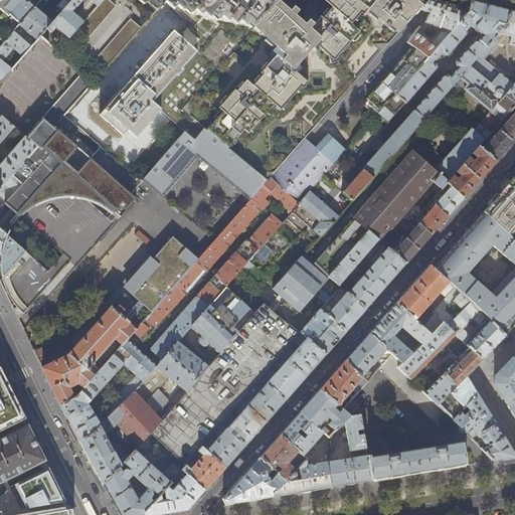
[(0,0),(0,20),(4,16),(7,19),(9,17),(19,25),(35,8),(29,3),(31,0),(0,0)]
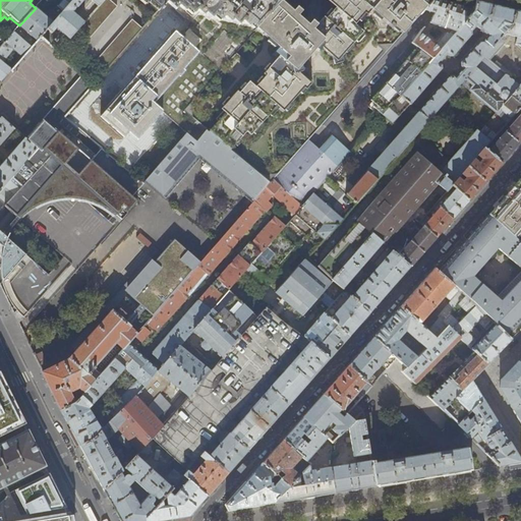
[(73,0),(58,17),(53,23),(41,38),(49,46),(60,33),(69,41),(84,23),(75,15),(89,0),(91,0),(99,7),(104,0),(73,0)]
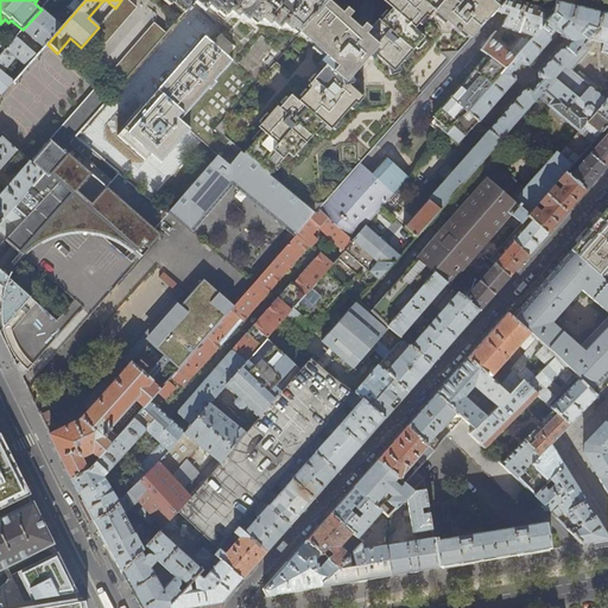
[(73,0),(61,14),(68,20),(86,0),(73,0)]
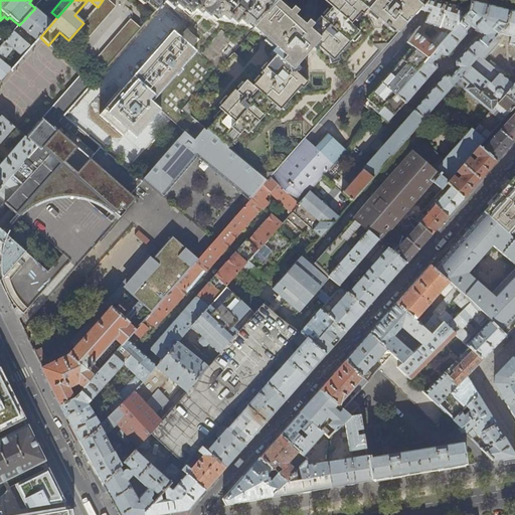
[(115,6),(108,0),(103,0),(98,7),(83,23),(68,40),(66,43),(75,51),(115,6)]
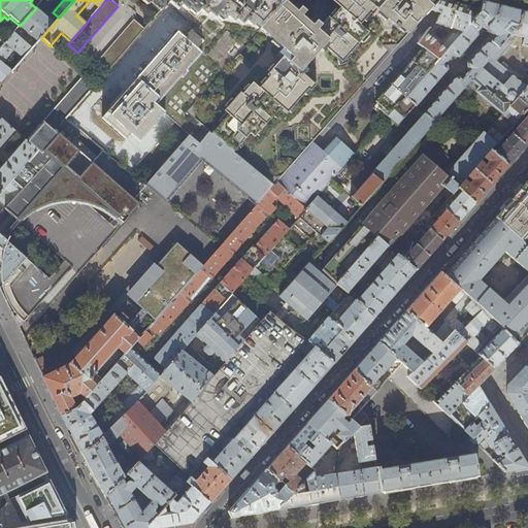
[(169,0),(168,1),(193,24),(182,36),(178,33),(102,119),(126,139),(130,134),(139,141),(164,113),(188,134),(198,122),(185,111),(257,32),(260,28),(285,0),(169,0)]
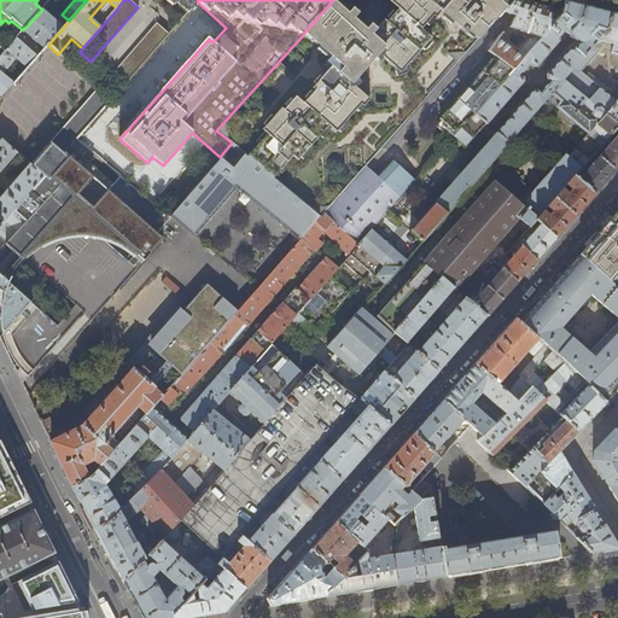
[(198,0),(164,0),(173,6),(174,5),(175,6),(179,3),(190,11),(197,1),(198,0)]
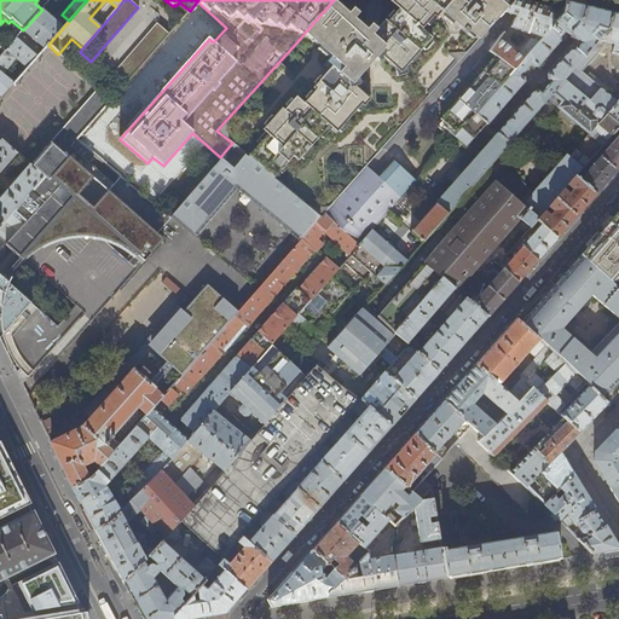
[(369,100),(352,85),(380,55),(401,74),(412,62),(414,63),(420,56),(418,55),(432,40),(421,30),(433,17),(434,18),(438,13),(466,39),(467,36),(476,45),(504,12),(515,0),(389,0),(389,1),(399,10),(387,23),(385,21),(377,29),(371,23),(366,28),(356,19),(360,13),(354,7),(350,13),(335,0),(334,0),(305,33),(329,55),(331,57),(327,62),(330,67),(312,87),(314,90),(304,100),(302,103),(295,96),(283,109),(279,106),(260,128),(265,132),(255,143),(246,154),(272,175),(290,156),(295,160),(328,126),(335,132),(359,105),(363,108),(369,100)]
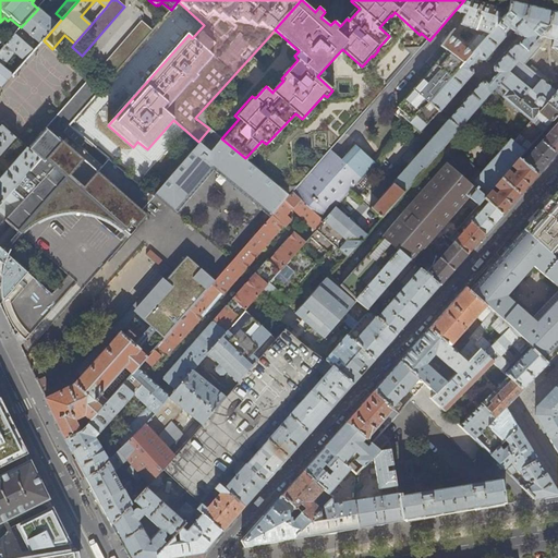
[(507,13),(510,1),(509,1),(493,8),(476,2),(471,0),(470,0),(464,0),(455,11),(459,12),(464,14),(460,24),(488,34),(507,13)]
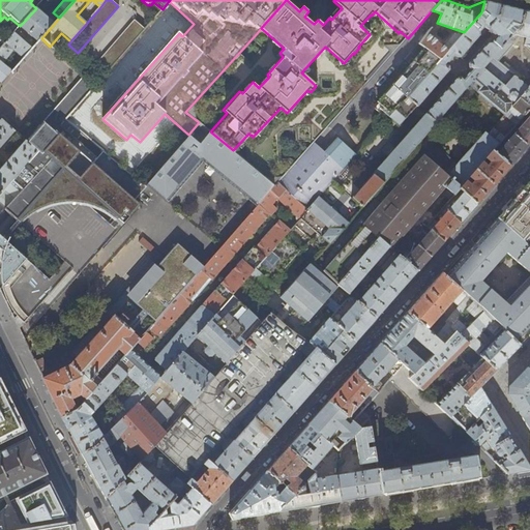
[(505,6),(484,1),(481,12),(464,32),(461,35),(450,48),(447,51),(439,61),(389,117),(399,125),(415,107),(416,107),(448,70),(448,67),(446,65),(454,55),(458,57),(461,57),(479,36),(478,31),(483,26),(496,37),(492,42),(488,43),(469,64),(470,68),(472,70),(464,80),(461,78),(457,79),(351,198),(361,208),(469,85),(508,40),(512,35),(521,27),(525,11),(505,6)]
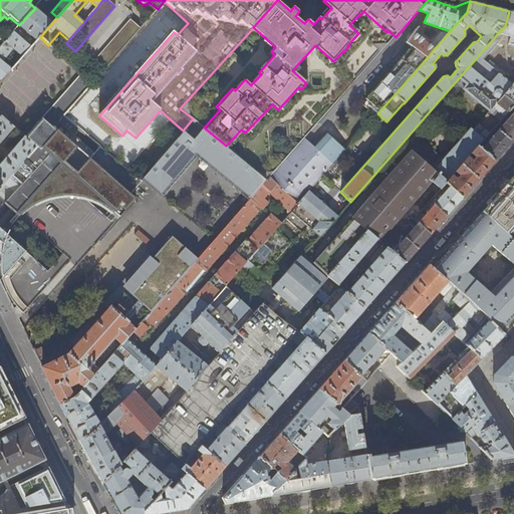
[(40,37),(52,23),(35,8),(19,25),(36,41),(40,37)]
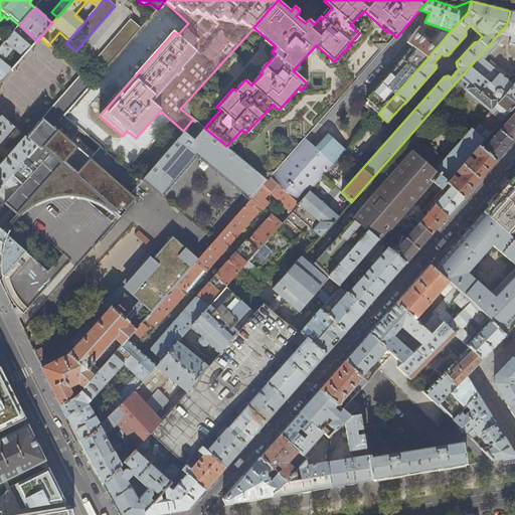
[(514,12),(510,11),(506,26),(498,34),(511,37),(510,45),(514,48),(514,12)]
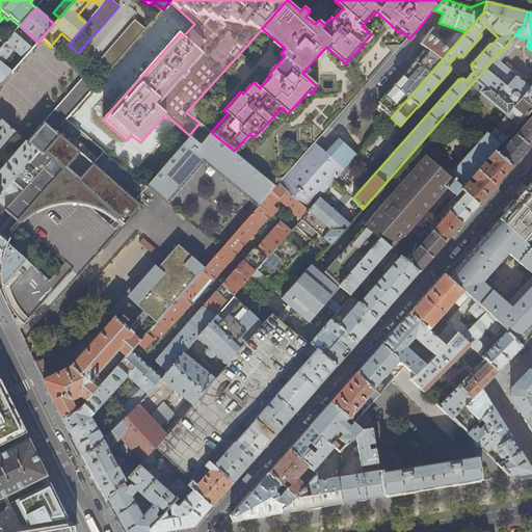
[(95,67),(105,76),(145,29),(134,20),(95,67)]
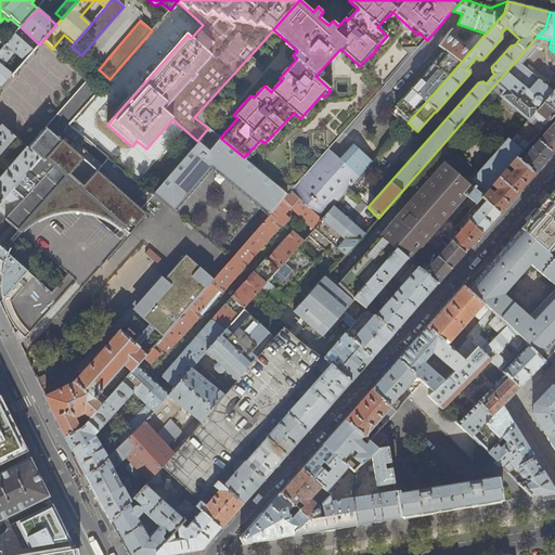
[(295,49),(273,33),(270,34),(194,117),(220,138),(229,128),(237,118),(233,115),(254,98),(265,86),(272,90),(280,78),(296,60),(295,49)]
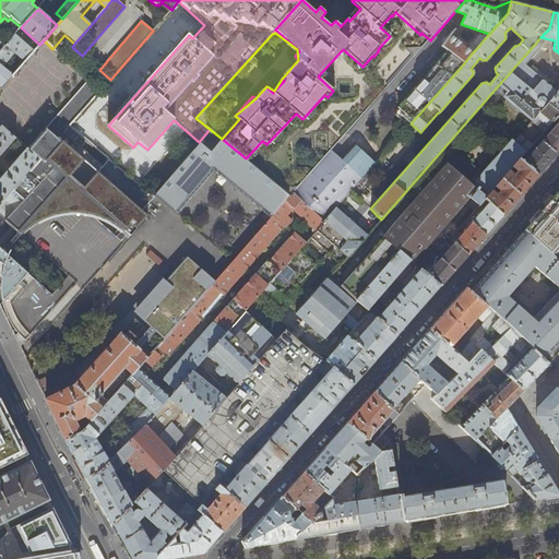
[(34,51),(14,35),(4,46),(0,51),(0,87),(1,88),(34,51)]
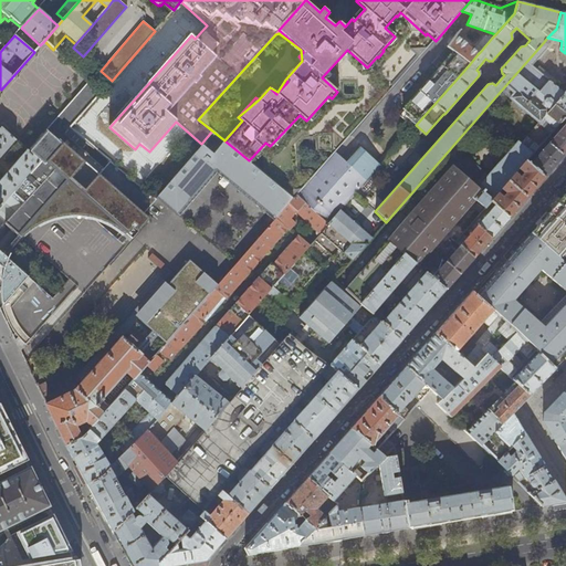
[(481,51),(492,38),(485,35),(475,46),(481,51)]
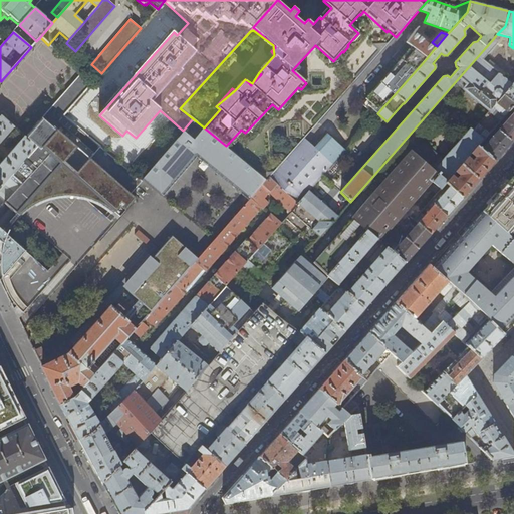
[(426,59),(434,49),(415,33),(406,43),(412,47),(426,59)]
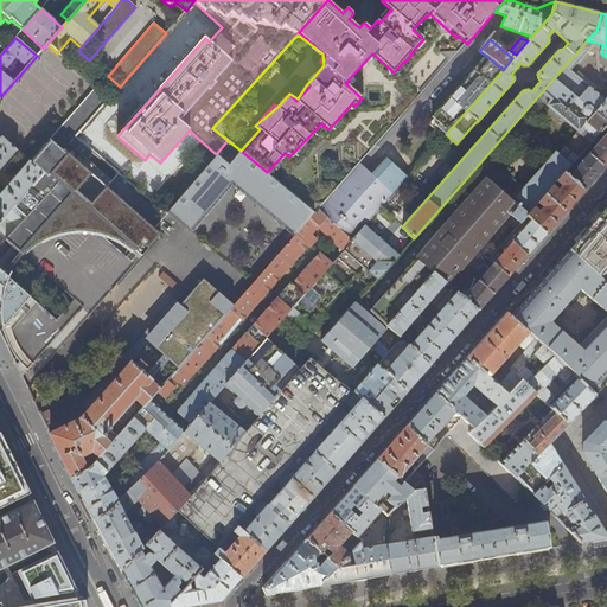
[(109,98),(68,62),(57,53),(48,44),(43,49),(37,56),(1,96),(0,97),(0,135),(1,136),(1,138),(16,151),(24,157),(31,148),(8,129),(7,131),(0,123),(0,109),(19,89),(75,136),(76,136),(109,98)]
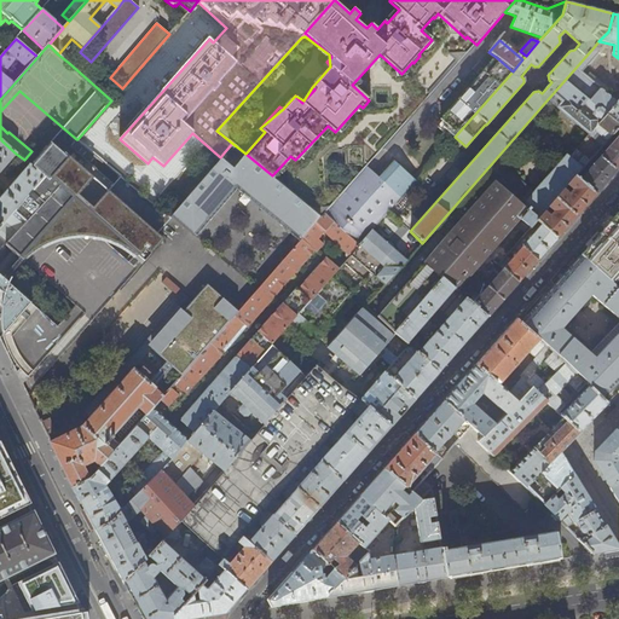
[(599,52),(594,47),(548,99),(590,134),(570,157),(567,155),(534,192),(507,169),(424,264),(379,317),(395,333),(441,278),(453,289),(456,290),(520,219),(527,225),(520,227),(515,233),(486,267),(485,267),(461,295),(462,296),(466,299),(468,300),(484,282),(498,265),(505,256),(510,252),(518,243),(537,221),(563,190),(567,185),(574,177),(583,167),(607,139),(615,131),(618,126),(618,102),(618,103),(582,71),(599,52)]
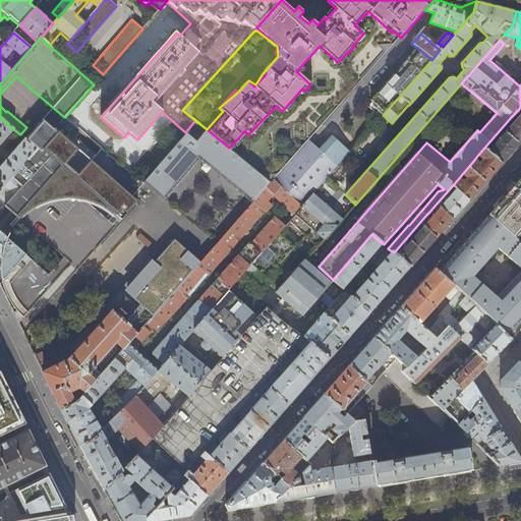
[(383,115),(431,60),(417,48),(368,103),(383,115)]
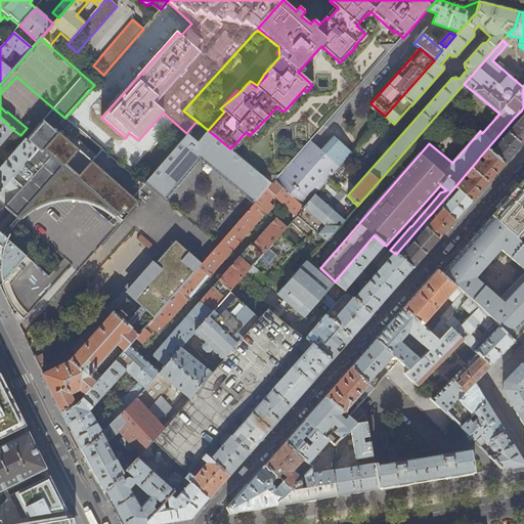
[(523,113),(521,111),(514,118),(517,121),(515,122),(517,124),(499,143),(498,141),(496,143),(493,141),(486,149),(505,165),(512,157),(523,142),(523,113)]
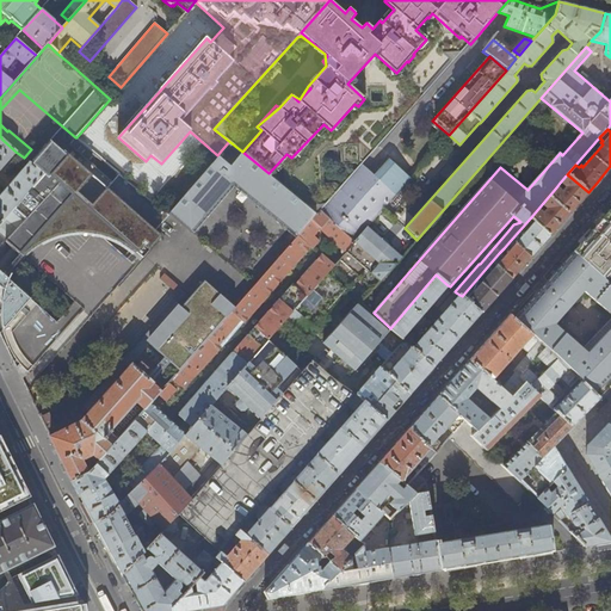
[(0,168),(16,152),(1,139),(0,140),(0,245),(4,241),(0,238),(0,223),(43,174),(29,162),(0,196),(0,168)]
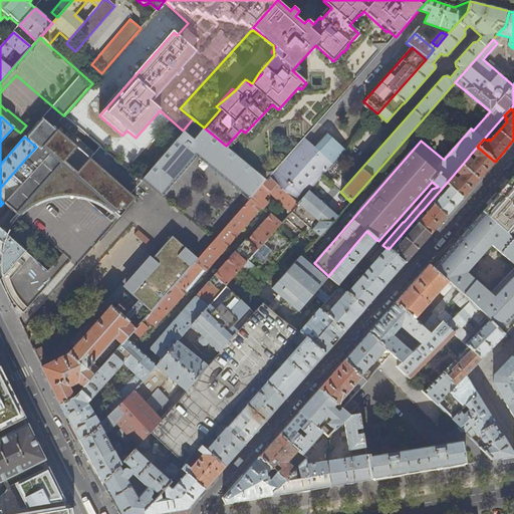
[(41,117),(24,137),(36,147),(0,188),(0,200),(3,203),(0,206),(0,280),(9,300),(17,315),(26,306),(32,310),(117,217),(119,218),(136,200),(89,160),(77,174),(65,163),(77,149),(41,117)]
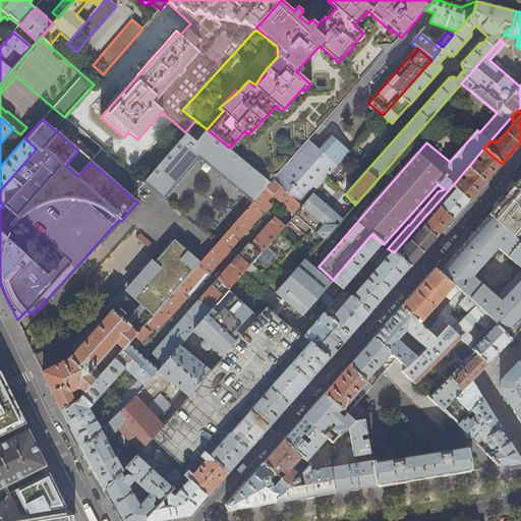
[(207,129),(195,120),(185,132),(145,180),(162,195),(198,154),(255,200),(272,183),(229,148),(207,129)]
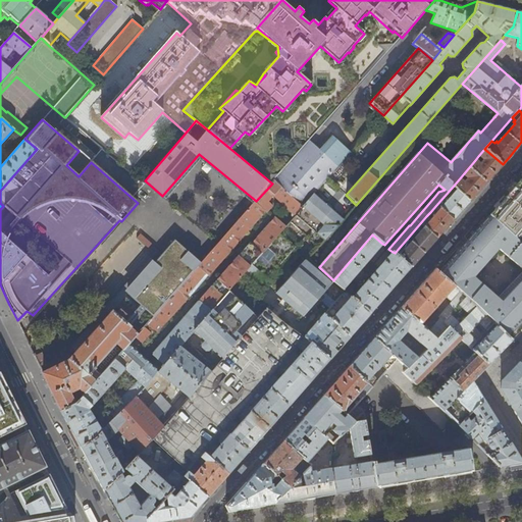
[(309,142),(274,180),(303,206),(313,195),(337,167),(309,142)]
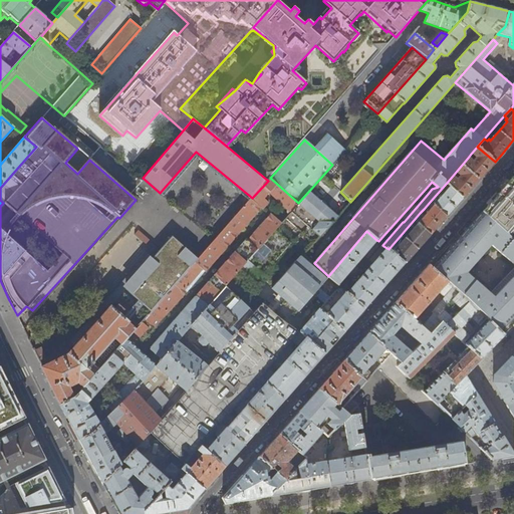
[(495,162),(477,147),(471,154),(475,158),(473,160),(474,161),(473,163),(468,158),(446,184),(463,198),(469,191),(484,174),(487,170),(495,162)]
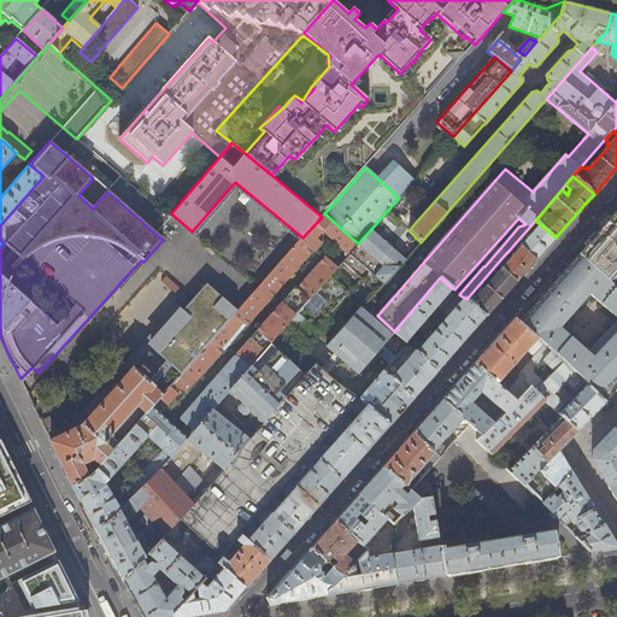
[(616,272),(616,211),(591,241),(579,254),(610,281),(616,272)]
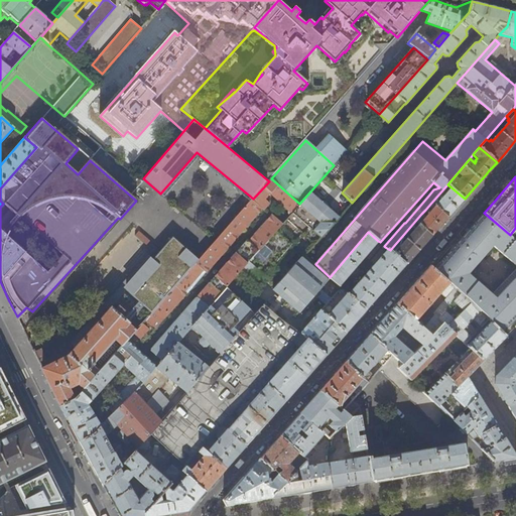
[(137,349),(205,272),(206,272),(262,209),(263,211),(269,203),(266,200),(271,194),(289,211),(288,212),(289,214),(290,215),(299,204),(271,178),(269,181),(253,199),(148,316),(101,370),(95,377),(84,389),(78,397),(75,399),(60,406),(68,420),(79,441),(93,433),(101,426),(88,404),(123,366),(136,378),(111,401),(112,405),(114,407),(105,417),(108,418),(134,392),(182,337),(249,262),(282,224),(272,216),(249,241),(247,240),(150,351),(156,356),(151,361),(145,356),(137,349)]
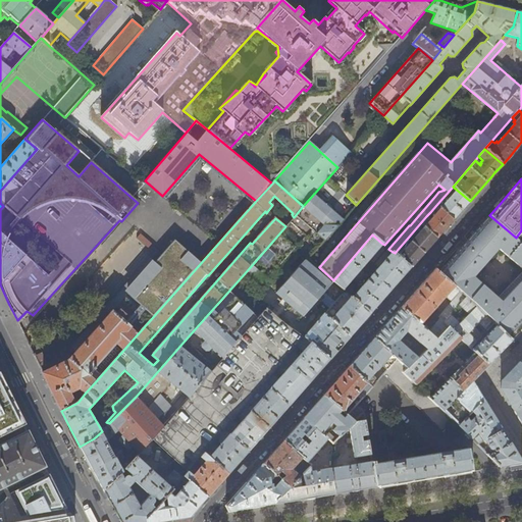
[(460,212),(470,201),(453,187),(436,205),(454,219),(460,212)]
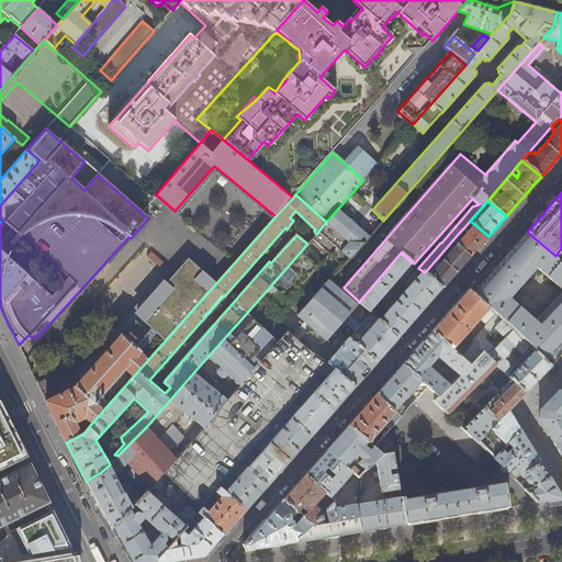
[(369,237),(337,210),(326,222),(316,234),(315,235),(307,244),(325,259),(311,274),(323,285),(300,312),(271,285),(199,367),(229,396),(287,332),(327,364),(328,363),(356,386),(367,373),(378,362),(350,338),(352,335),(369,316),(372,313),(369,311),(359,302),(344,288),(333,279),(369,237)]
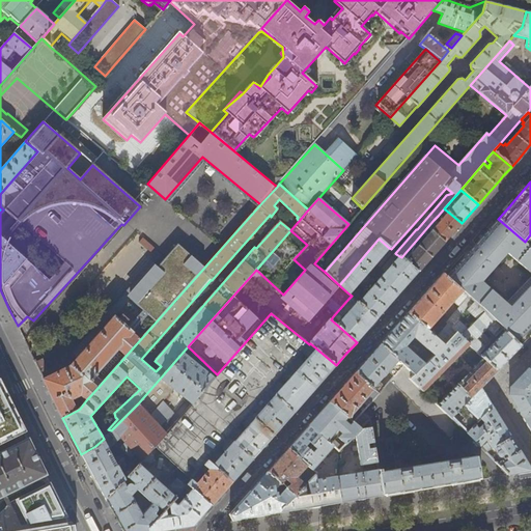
[(203,239),(216,249),(248,214),(234,203),(203,239)]
